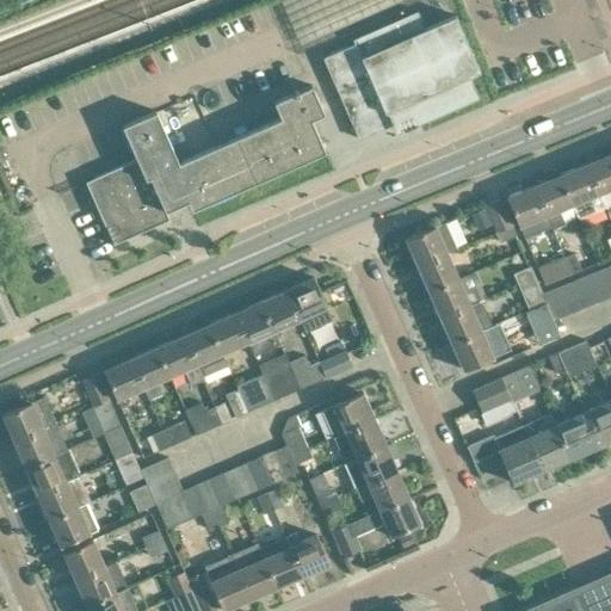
[(355,44),(323,59),(358,139),(393,124),(396,122),(399,128),(403,125),(403,127),(415,122),(414,121),(474,94),(466,76),(480,71),(455,14),(449,18),(425,29),(417,11),(352,39),(355,44)]
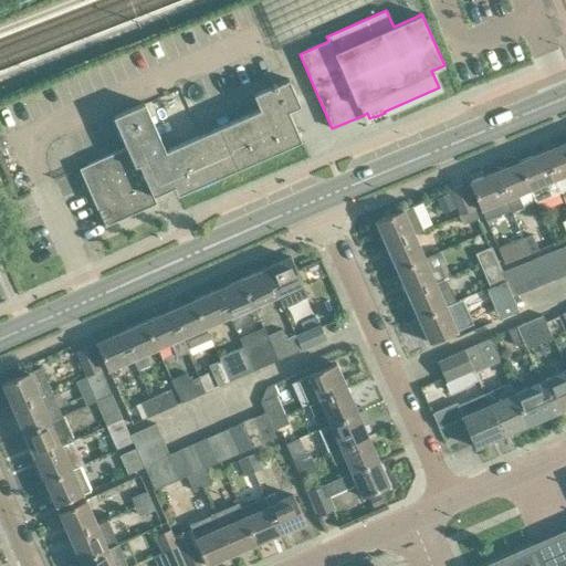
[(81,140),(64,148),(73,169),(81,167),(86,180),(107,229),(122,223),(121,221),(119,218),(132,212),(134,218),(136,217),(133,211),(146,206),(147,210),(148,212),(174,201),(173,199),(171,195),(184,190),(186,196),(188,195),(185,189),(198,184),(199,188),(200,189),(226,178),(224,176),(223,173),(236,167),(238,174),(240,173),(237,167),(250,161),(251,165),(252,167),(278,156),(276,154),(275,150),(287,145),(290,150),(292,150),(289,144),(301,139),(303,143),(304,145),(318,138),(296,90),(103,174),(96,159),(97,159),(87,137),(85,139),(82,142),(81,140)]
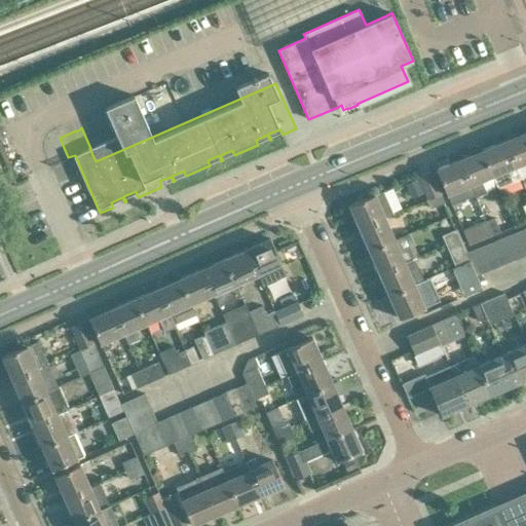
[(525,132),(504,141),(521,179),(525,176),(525,132)]
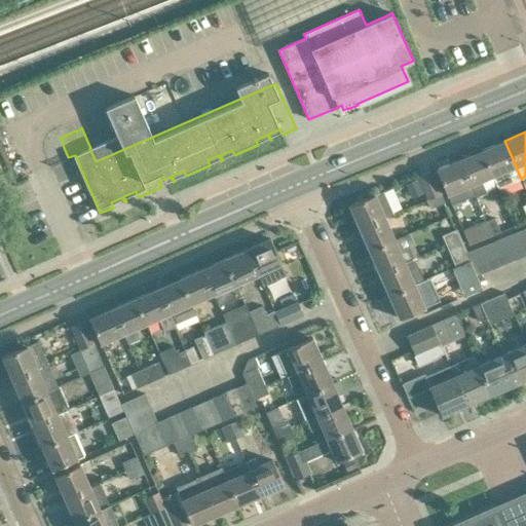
[(521,179),(504,141),(482,150),(492,176),(493,175),(498,188),(521,179)]
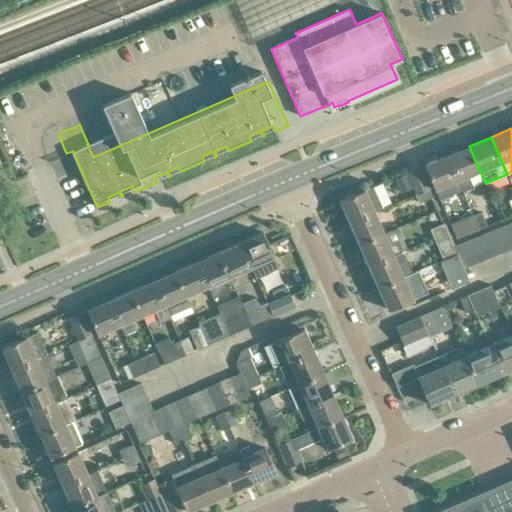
[(479,171),(469,146),(447,155),(457,180),(458,180),(463,192),(473,188),(468,175),(479,171)]
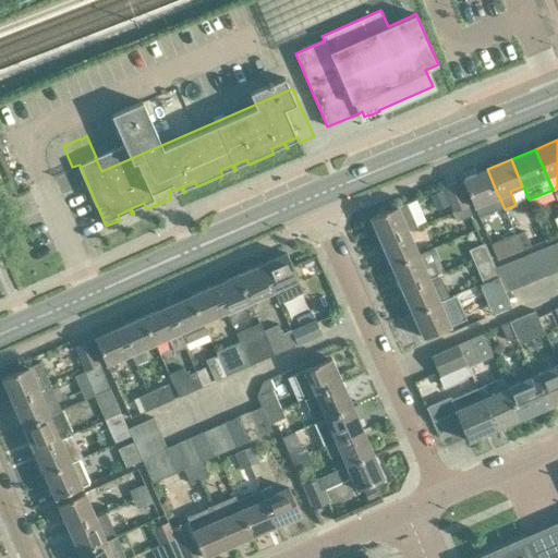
[(498,196),(487,169),(462,179),(474,206),(498,196)]
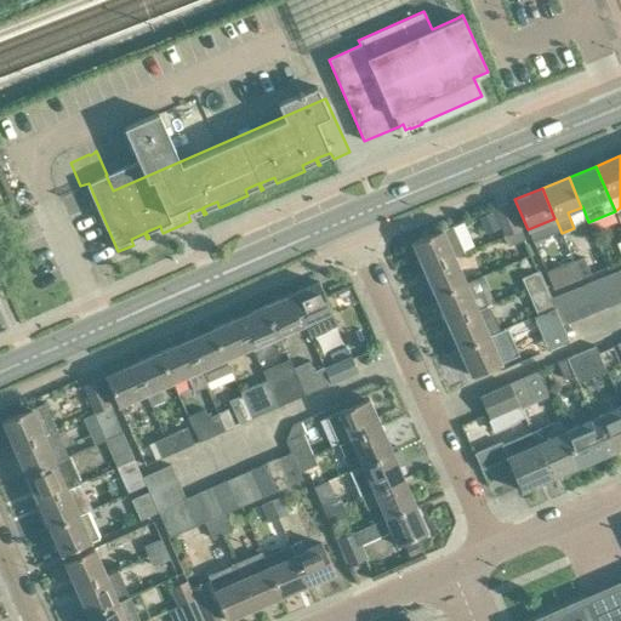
[(494,208),(505,235),(519,229),(508,201),(494,208)]
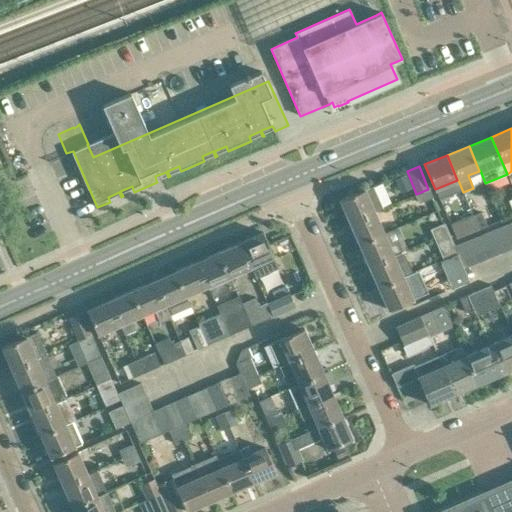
[(406,174),(395,179),(400,191),(411,186),(406,174)]
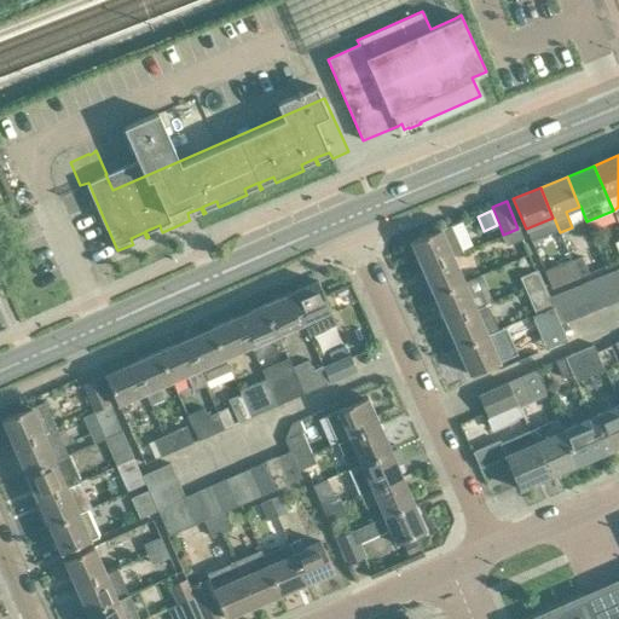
[(411,241),(422,267),(452,256),(462,252),(450,225),(411,241)]
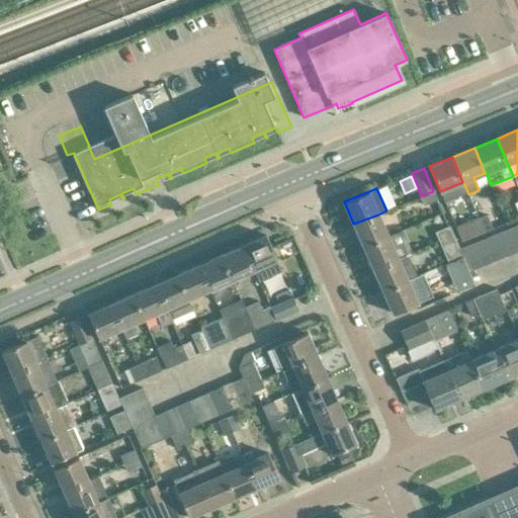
[(436,199),(433,191),(421,196),(420,196),(423,205),(436,199)]
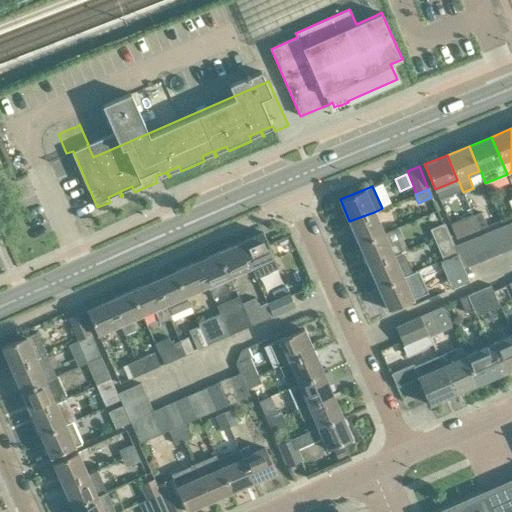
[(383,233),(374,212),(349,221),(359,244),(383,233)]
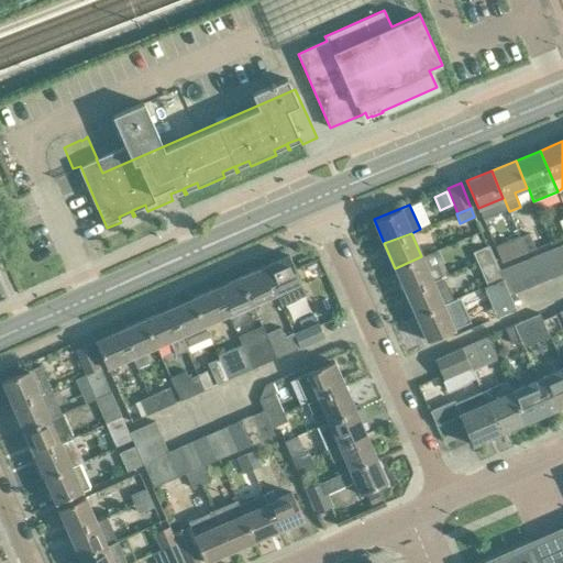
[(528,233),(519,238),(526,252),(534,249),(528,233)]
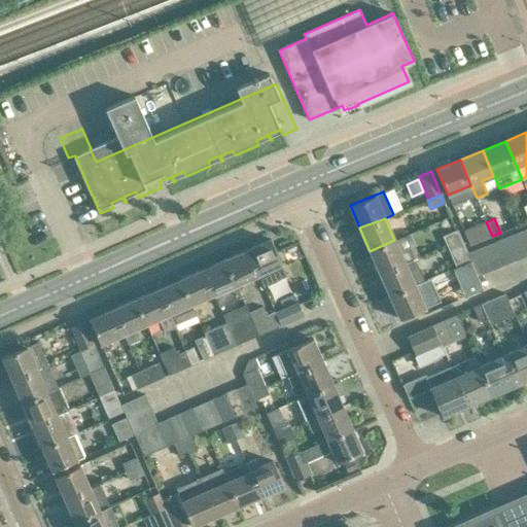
[(492,236),(486,222),(479,225),(485,239),(492,236)]
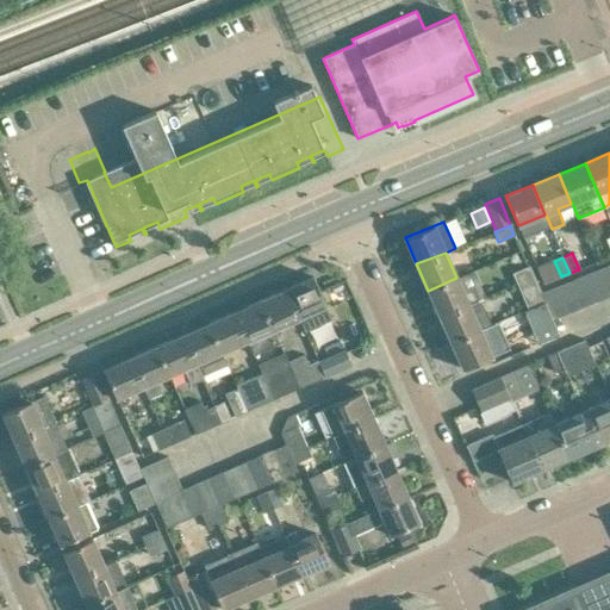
[(609,294),(609,271),(608,265),(593,271),(604,298),(609,294)]
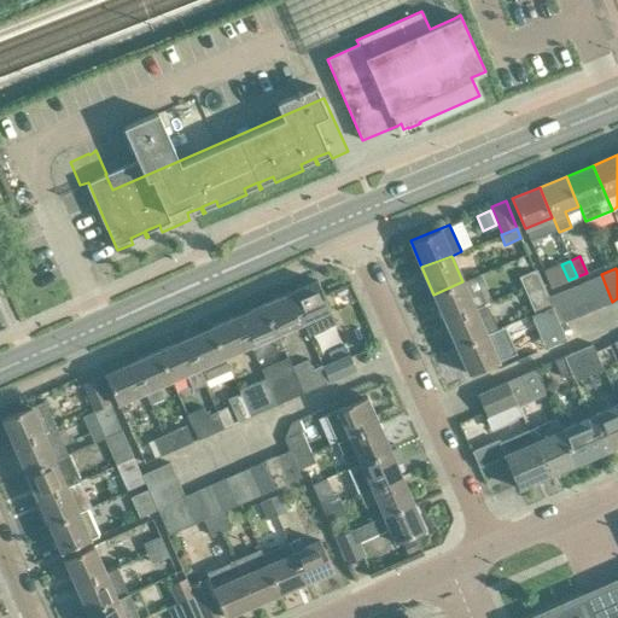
[(519,277),(523,286),(541,279),(537,269),(519,277)]
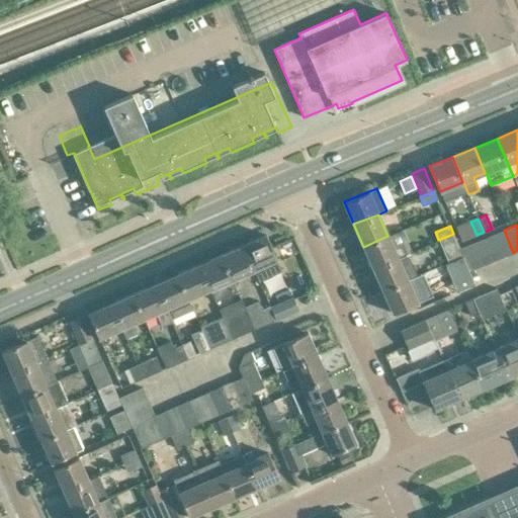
[(513,253),(504,230),(493,234),(503,257),(513,253)]
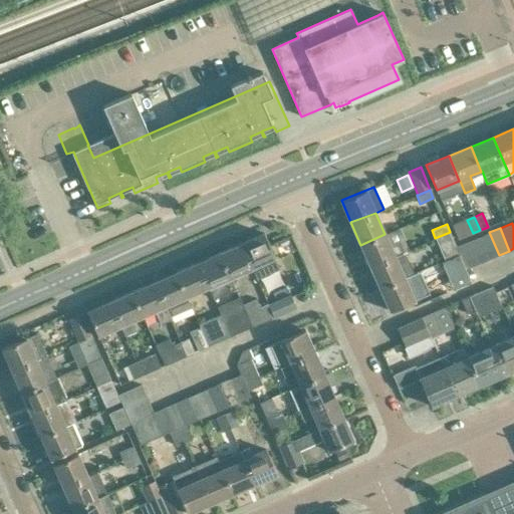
[(455,246),(450,232),(435,238),(444,261),(459,255),(455,246)]
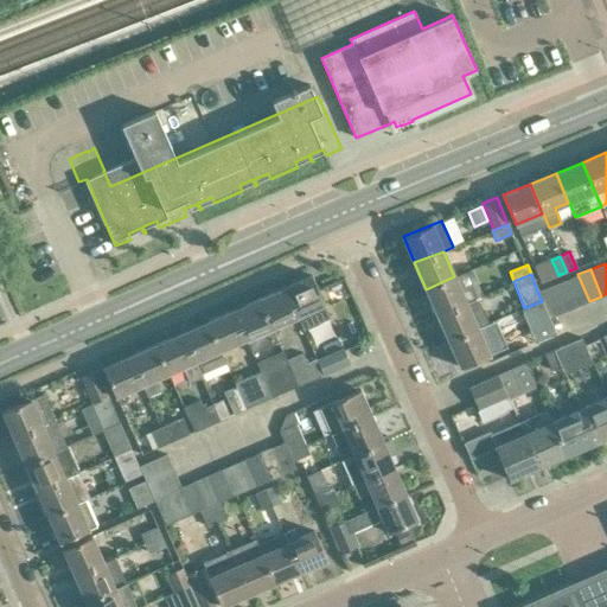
[(589,301),(577,274),(564,280),(575,307),(589,301)]
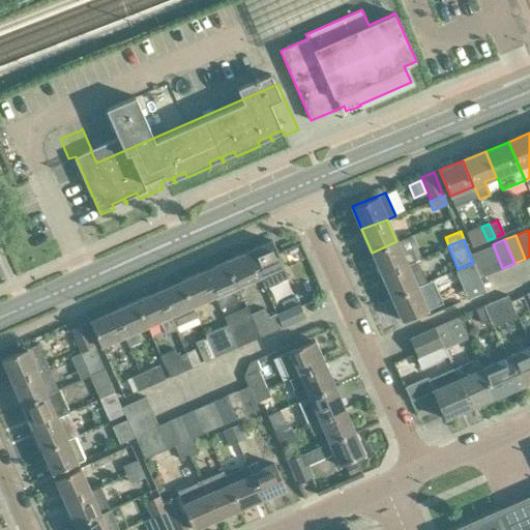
[(271,240),(249,251),(261,275),(265,287),(275,283),(288,276),(283,266),(271,240)]
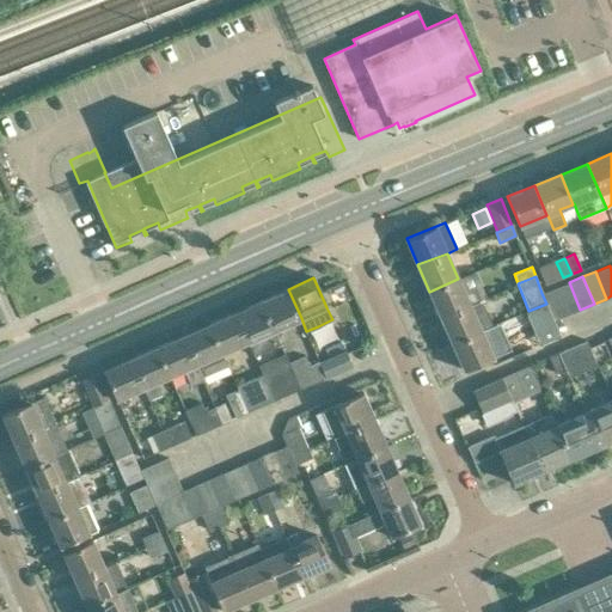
[(440,317),(481,300),(476,291),(465,295),(458,279),(429,292),(440,317)]
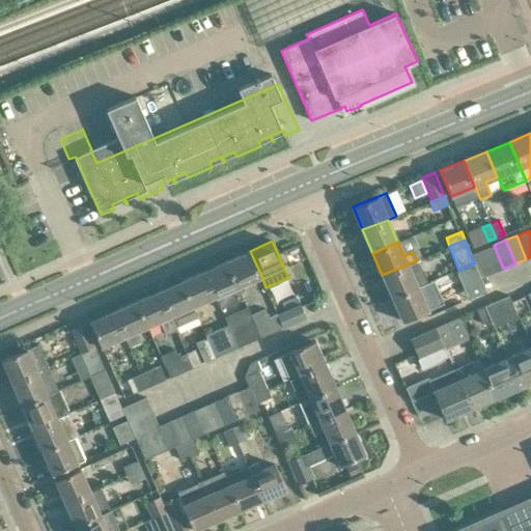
[(503,269),(494,245),(482,249),(492,273),(503,269)]
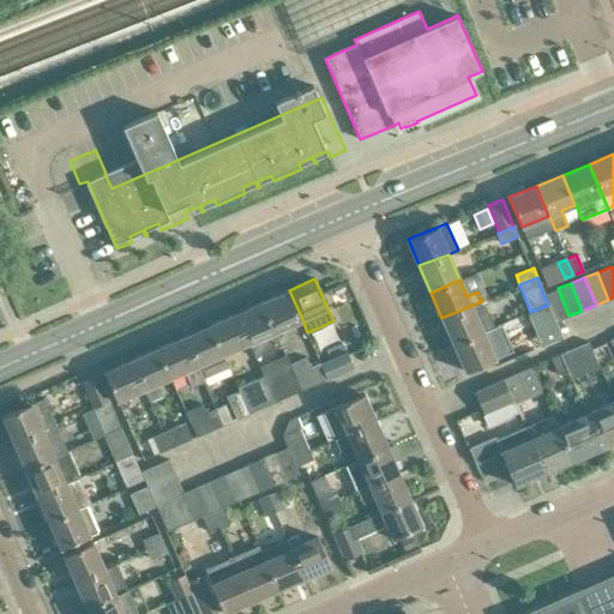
[(569,315),(558,288),(543,294),(548,305),(555,321),(569,315)]
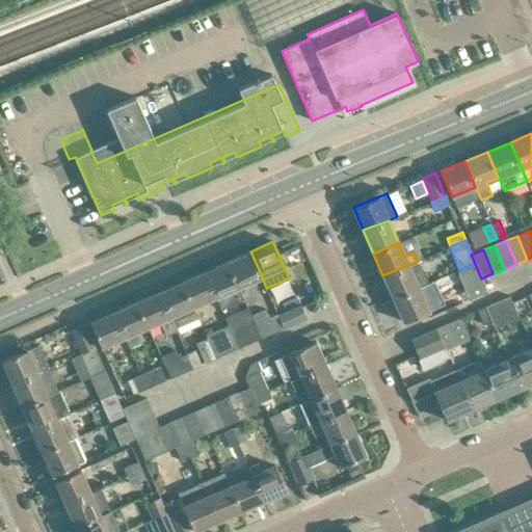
[(262,276),(250,251),(228,261),(239,287),(262,276)]
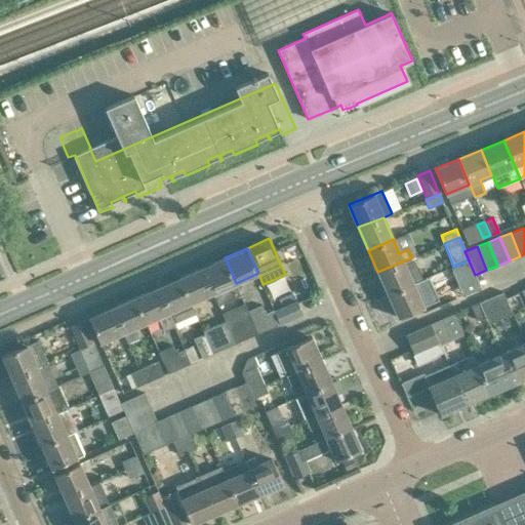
[(236,283),(225,257),(202,268),(213,293),(214,292),(219,305),(241,295),(235,283),(236,283)]
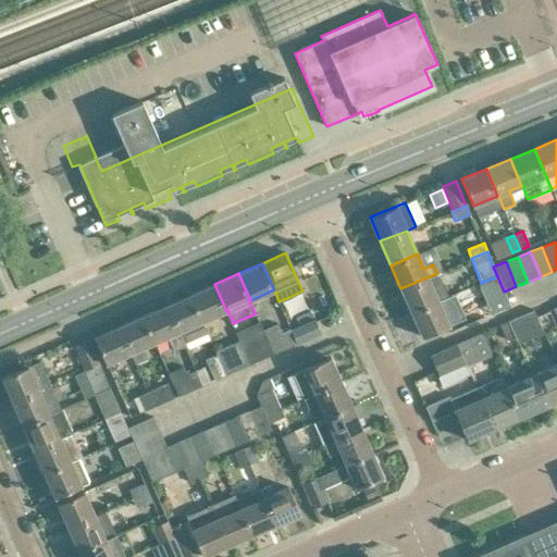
[(448,297),(437,273),(400,288),(411,312),(438,302),(448,297)]
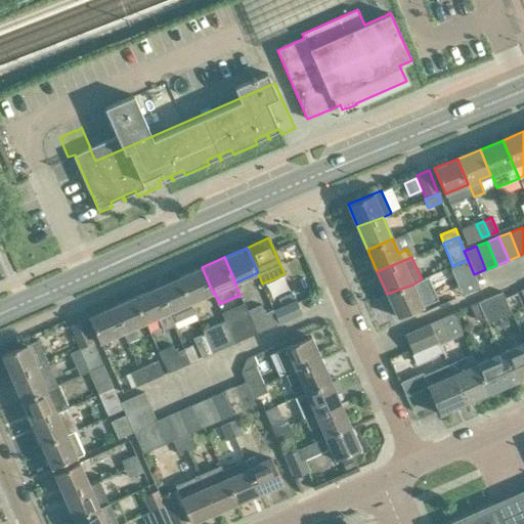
[(452,266),(449,267),(462,295),(480,288),(474,274),(468,260),(452,266)]
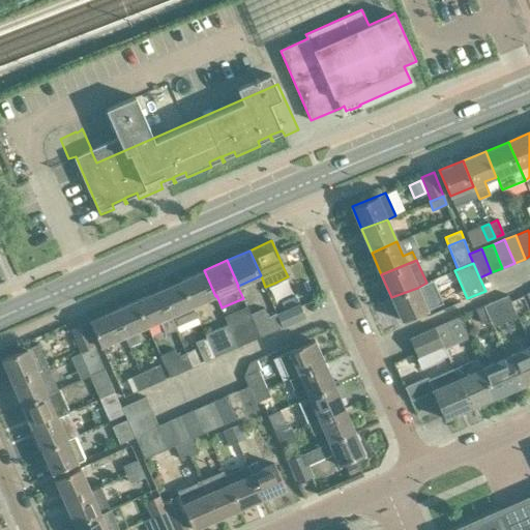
[(215,296),(204,270),(181,281),(193,306),(215,296)]
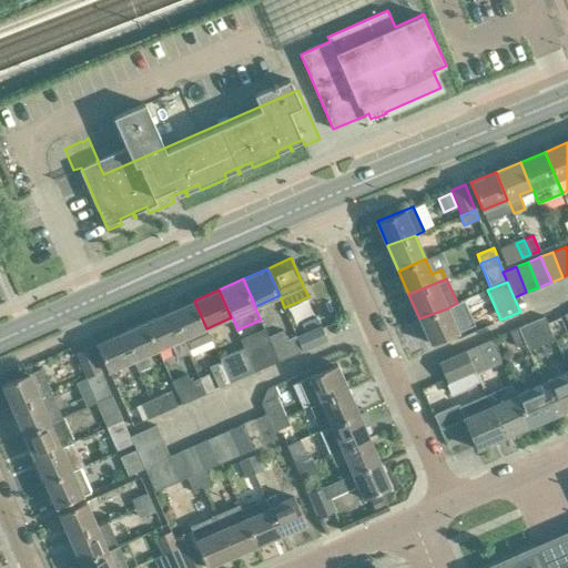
[(206,328),(194,301),(170,311),(188,350),(211,338),(206,328)]
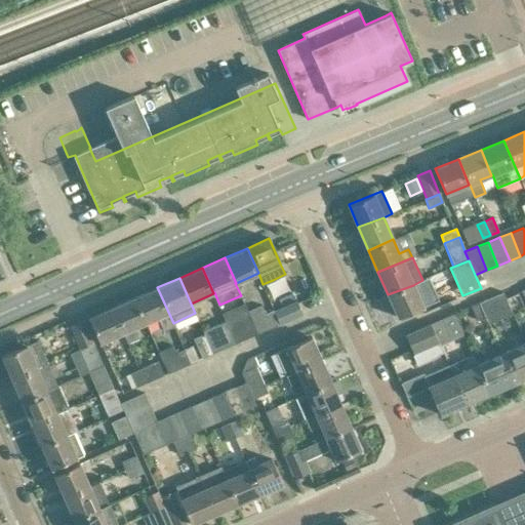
[(260,304),(270,300),(265,284),(255,287),(260,304)]
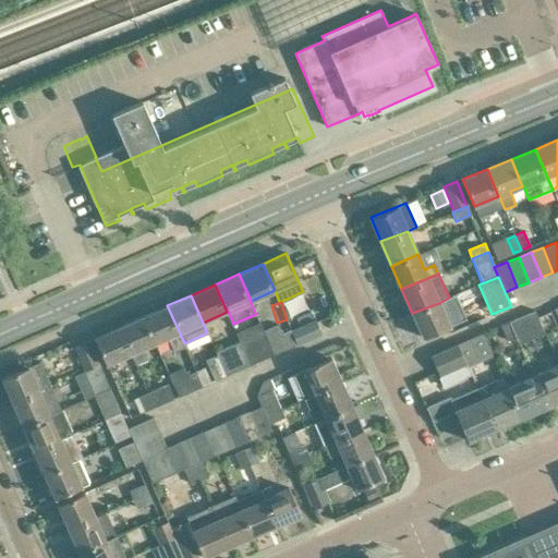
[(449,326),(439,303),(412,313),(423,338),(449,326)]
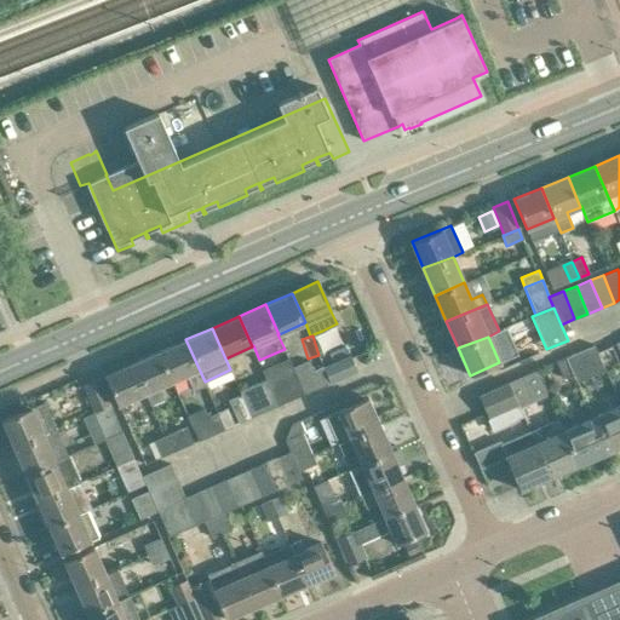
[(205,382),(185,339),(160,351),(172,382),(188,375),(195,390),(206,385),(204,382),(205,382)]
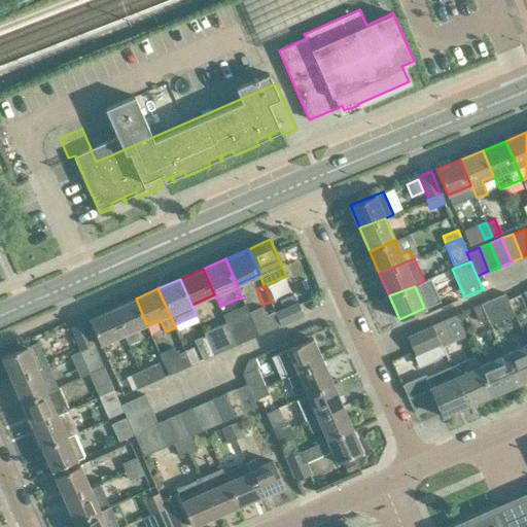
[(515,315),(507,297),(504,292),(481,303),(487,317),(487,316),(491,325),(515,315)]
